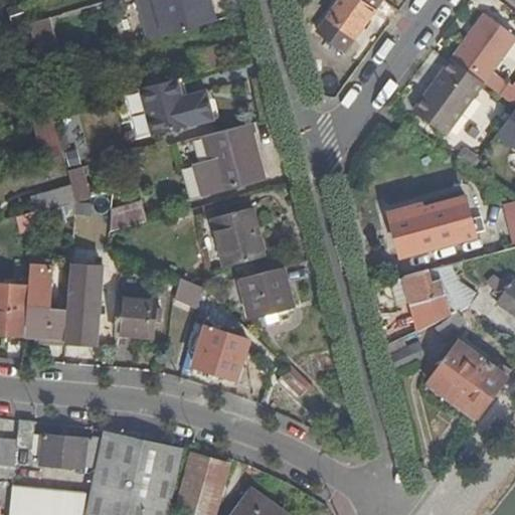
[(138,0),(148,38),(215,20),(210,0),(138,0)]
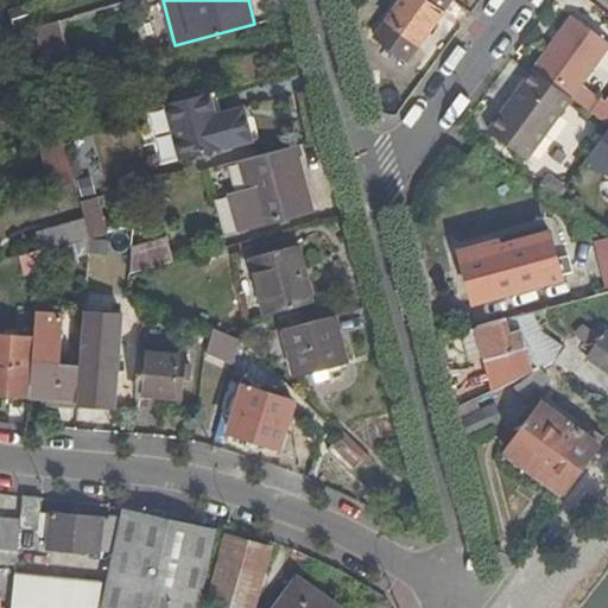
[(407,62),(451,1),(449,0),(403,0),(379,33),(388,40),(386,45),(407,62)]
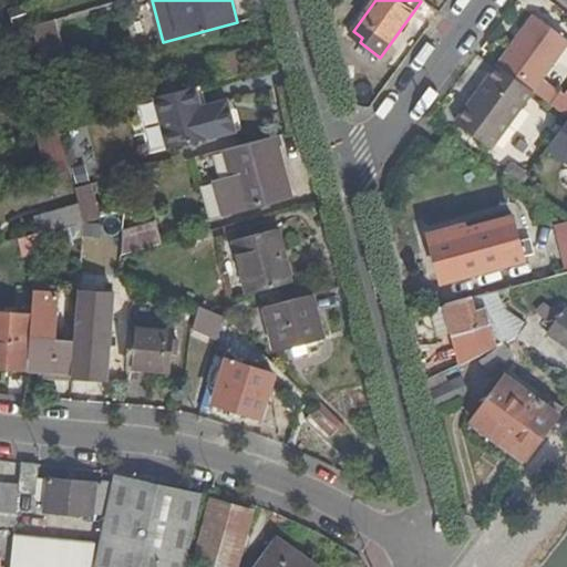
[(497,66),(534,93),(566,48),(566,38),(535,14),(497,66)]
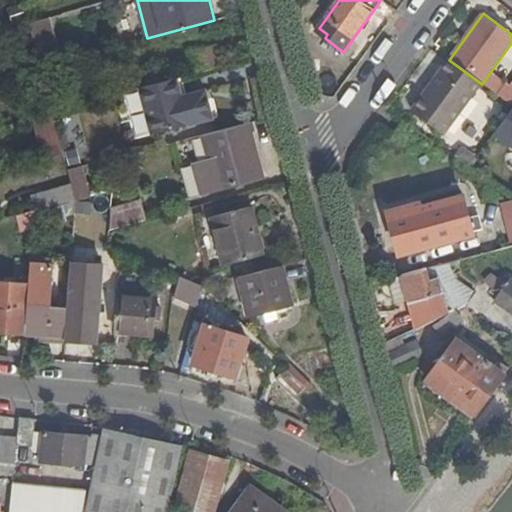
[(445,134),(482,84),(449,60),(440,72),(444,75),(427,97),(423,95),(412,109),(445,134)]
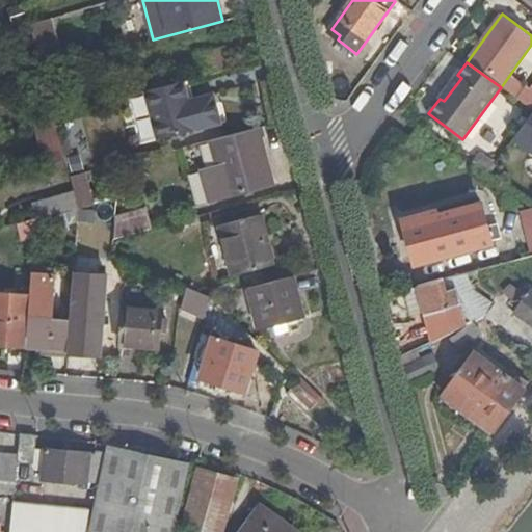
[(461,78),(457,75),(440,99),(444,101),(461,78)]
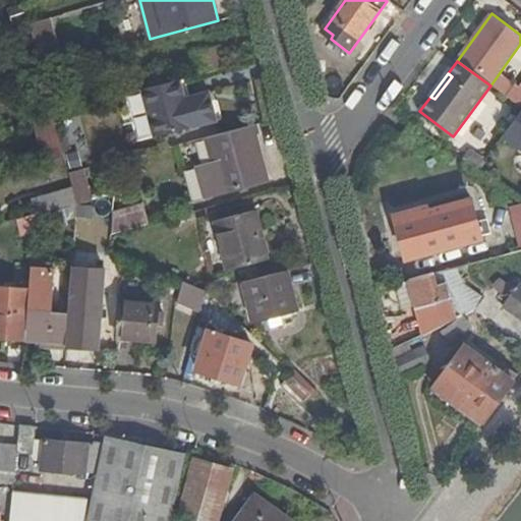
[(179,80),(141,91),(154,138),(217,121),(209,92),(184,99),(179,80)]
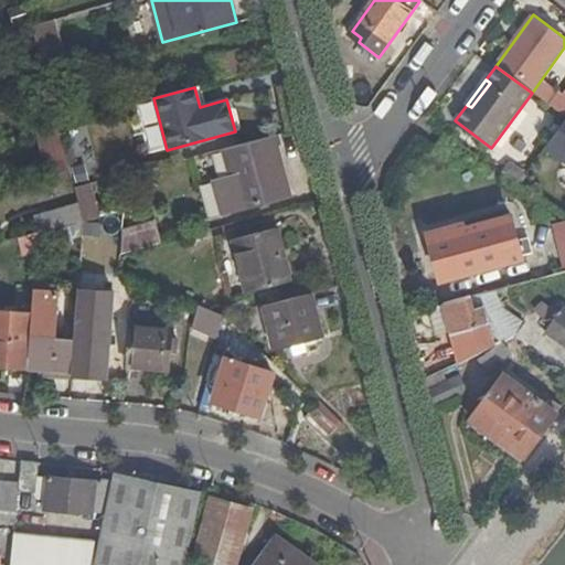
[(564,97),(558,93),(548,105),(564,116),(564,97)]
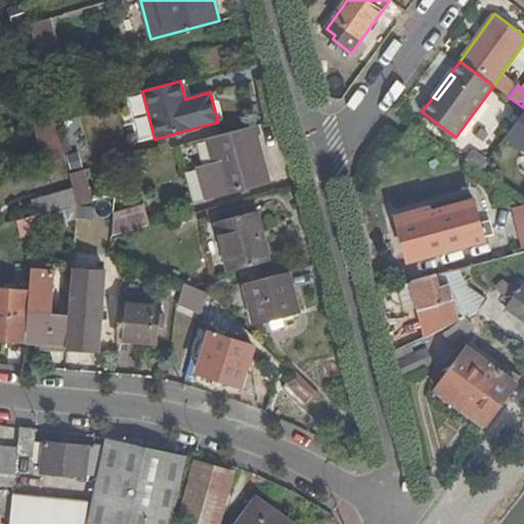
[(523,111),(505,137),(523,150),(523,111)]
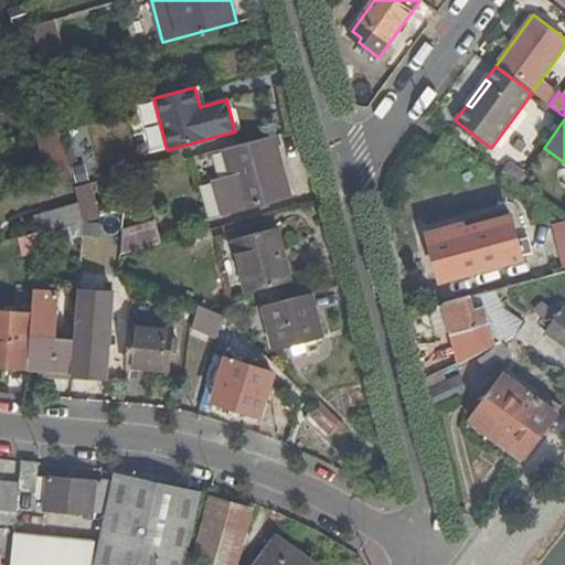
[(446,153),(456,140),(447,134),(436,147),(446,153)]
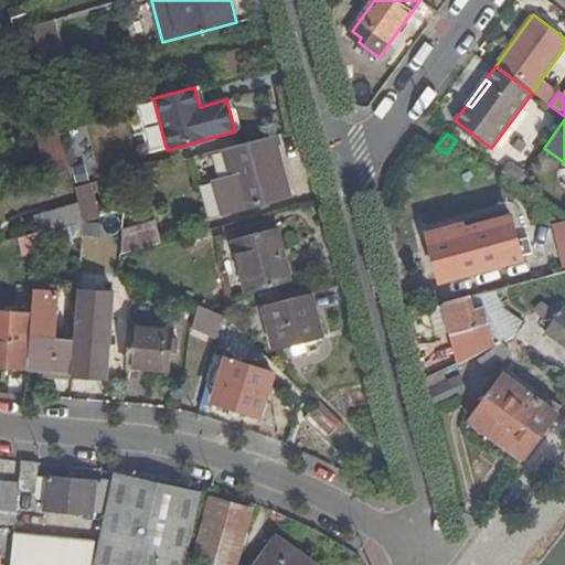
[(272,138),(220,151),(226,177),(212,181),(221,215),(287,198),(272,138)]
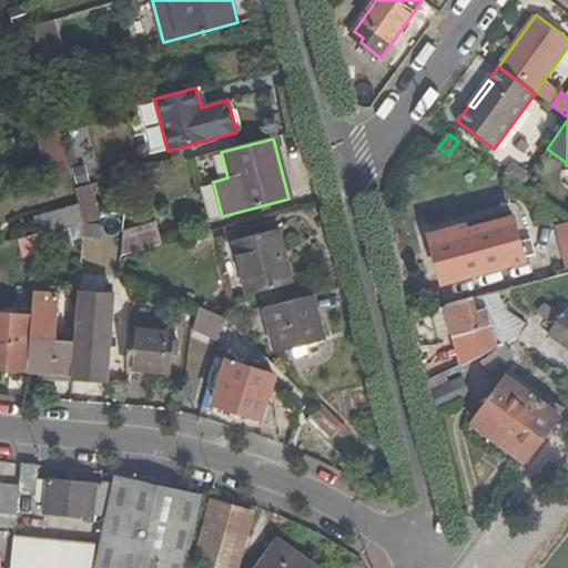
[(504,173),(520,184),(527,175),(510,163),(504,173)]
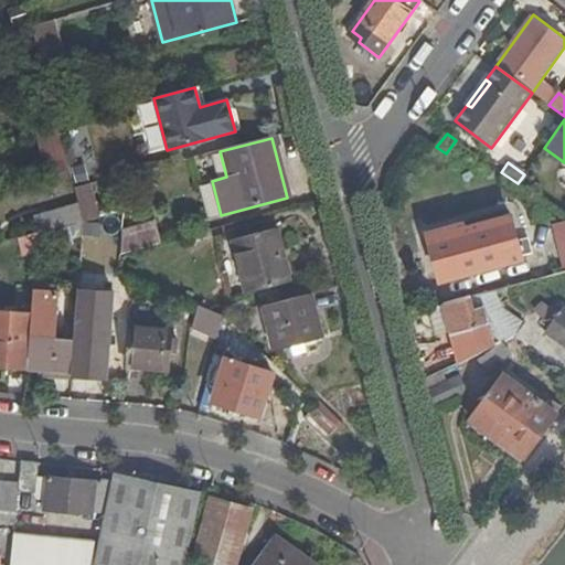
[(86,187),(75,189),(83,221),(95,219),(86,187)]
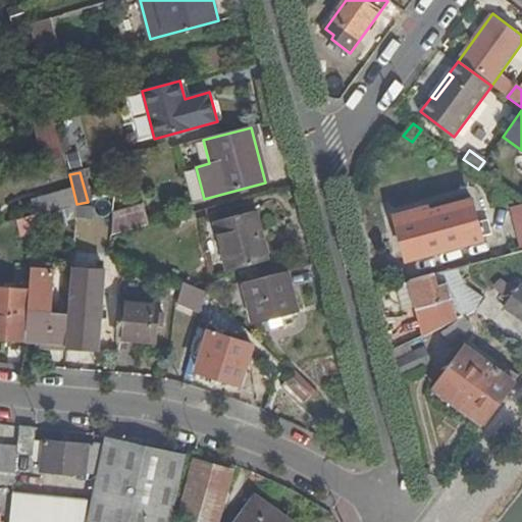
[(487,220),(478,223),(472,201),(431,211),(430,206),(397,214),(410,260),(483,241),(482,236),(491,232),(487,220)]
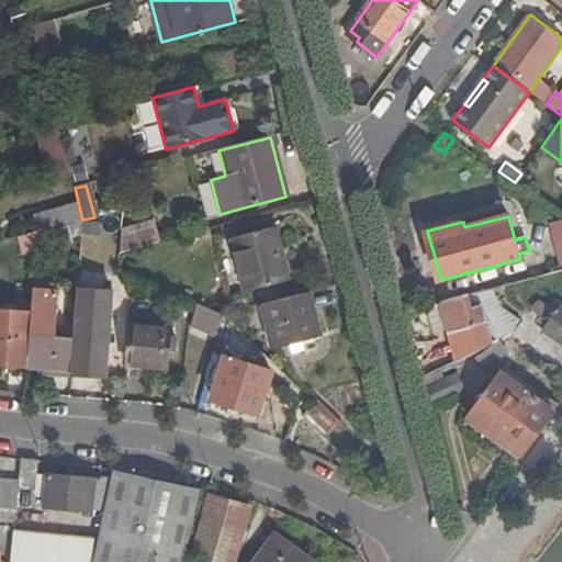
[(81,238),(82,220),(46,229),(48,239),(81,238)]
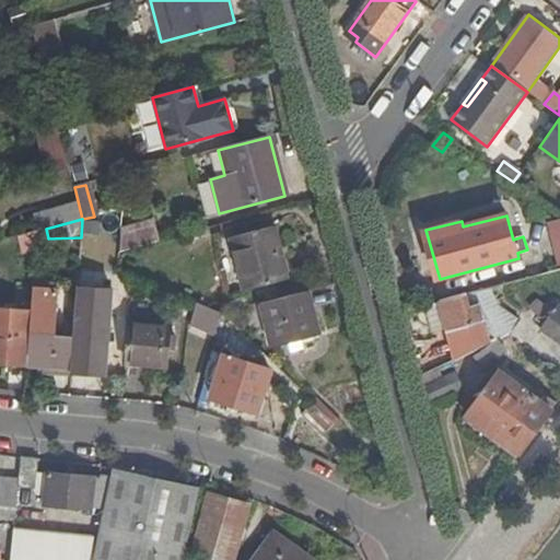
[(154,219),(123,228),(120,241),(119,252),(160,241),(154,219)]
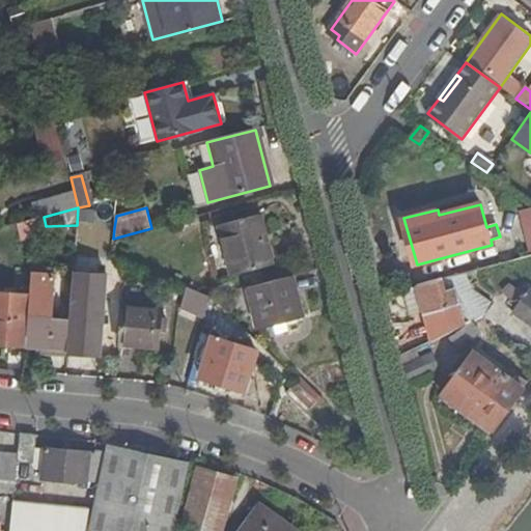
[(530,250),(530,208),(521,213),(530,250)]
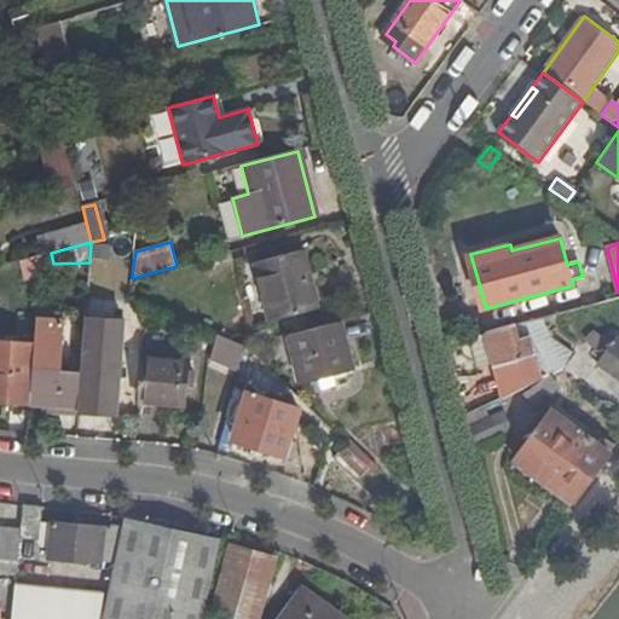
[(53,264),(51,253),(41,255),(41,264),(53,264)]
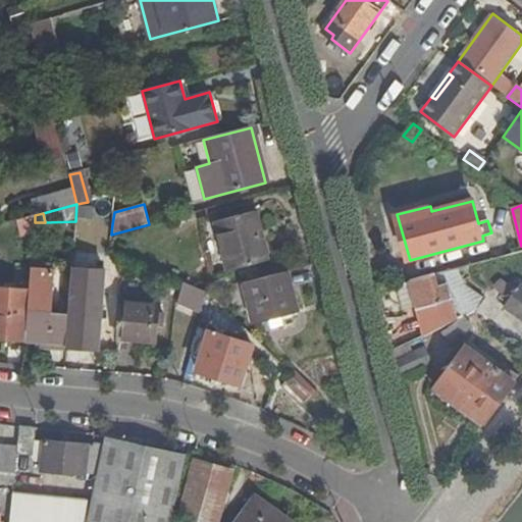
[(267,261),(254,213),(214,223),(227,272),(267,261)]
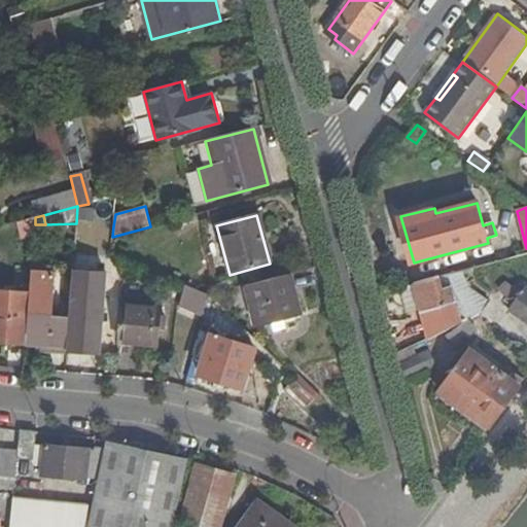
[(35,217),(0,226),(0,243),(34,235),(35,224),(35,217)]
